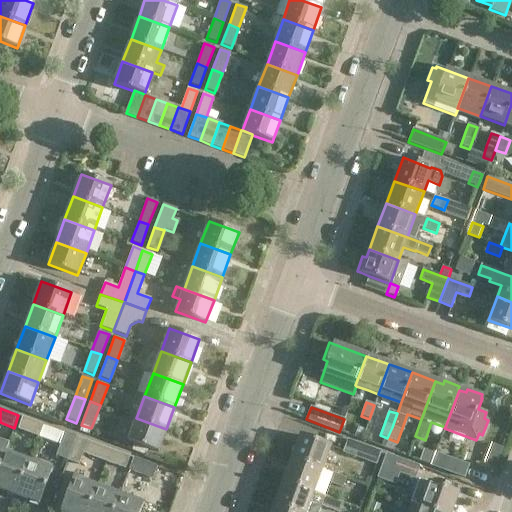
[(18,429),(41,438),(45,426),(22,417),(18,429)]
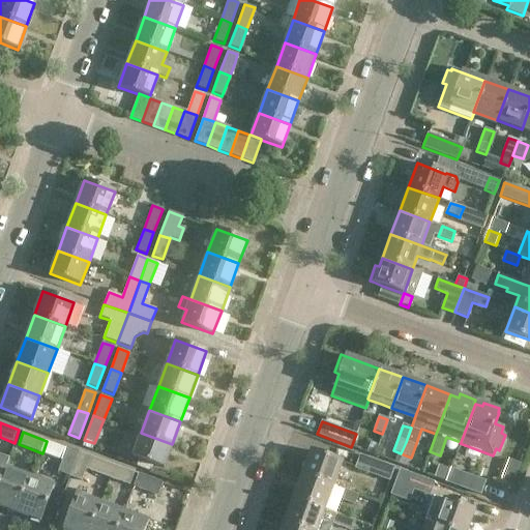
[(172,444),(141,433),(133,457),(164,468),(172,444)]
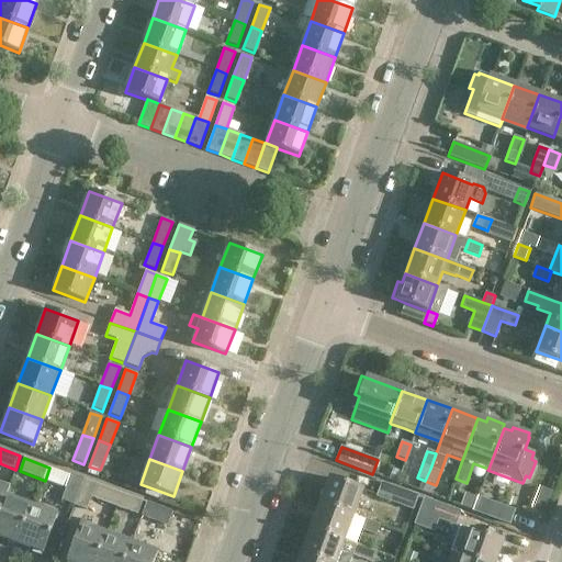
[(49,468),(45,481),(66,489),(70,475),(49,468)]
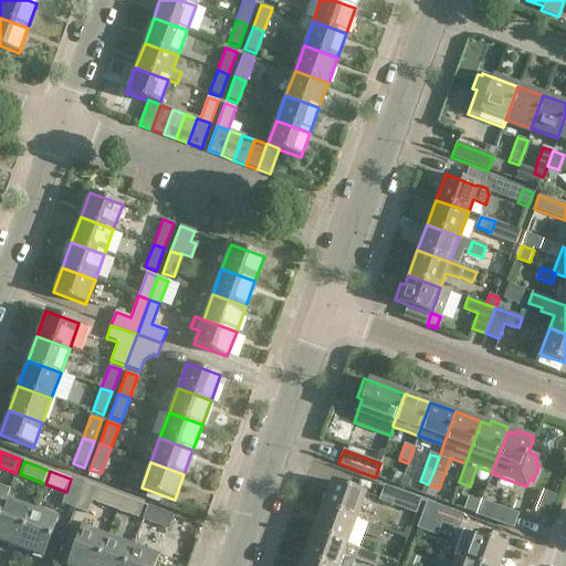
[(74,509),(84,483),(71,479),(66,492),(61,504),(74,509)]
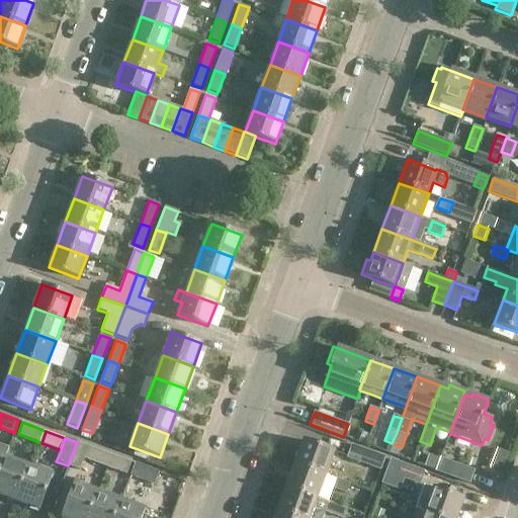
[(295,463),(325,475),(334,451),(304,440),(295,463)]
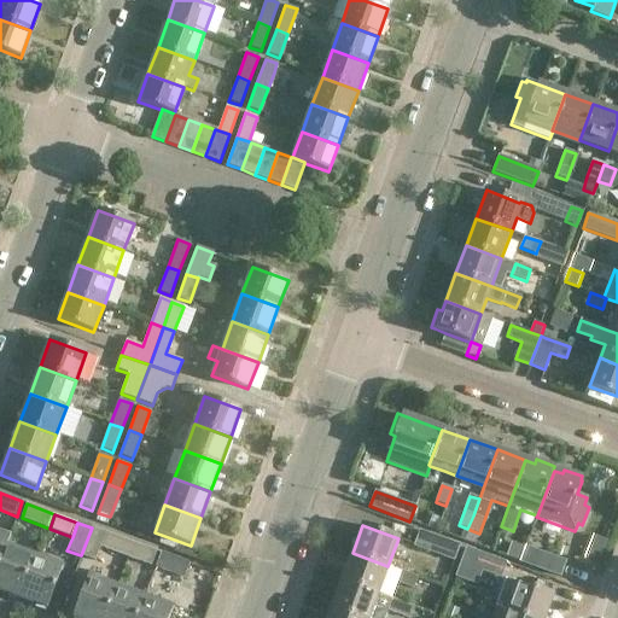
[(133,543),(92,528),(81,555),(95,560),(100,547),(128,558),(133,543)]
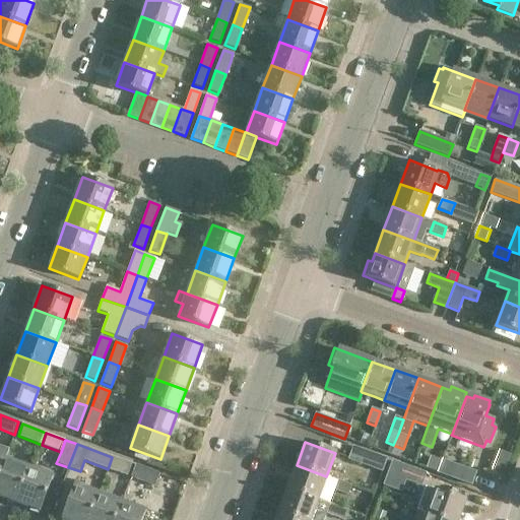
[(0,472),(5,459),(9,450),(0,446),(0,472)]
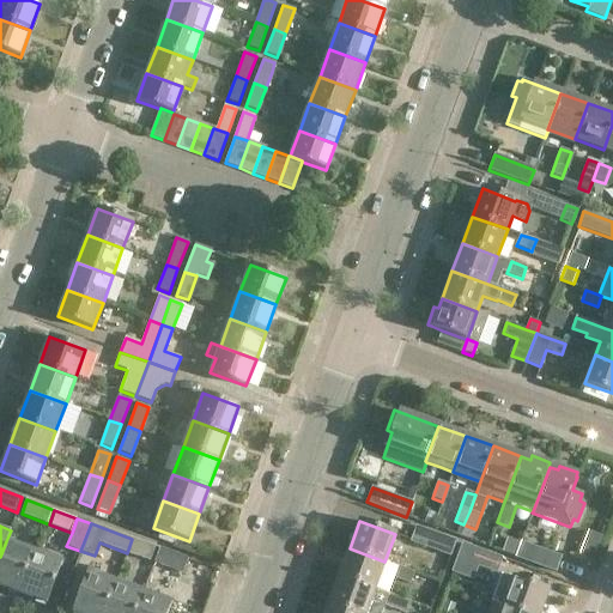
[(410,541),(450,557),(456,541),(416,526),(410,541)]
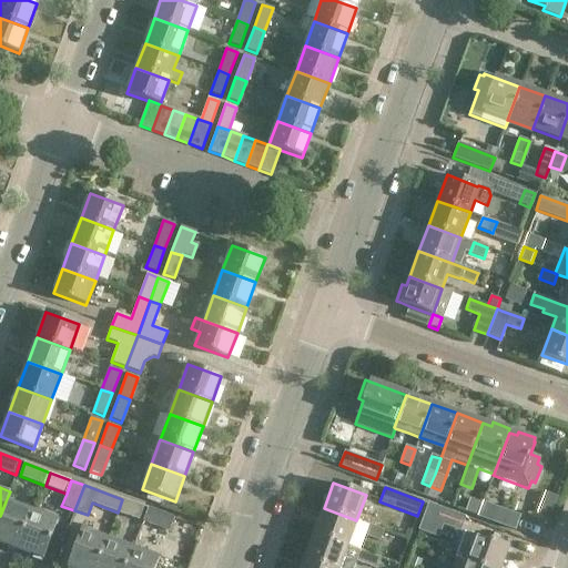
[(144,507),(122,499),(118,513),(139,520),(144,507)]
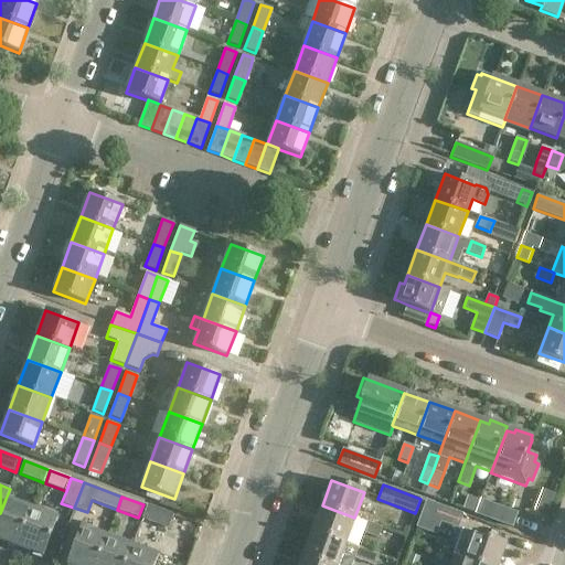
[(31,508),(6,499),(0,513),(0,540),(17,546),(31,508)]
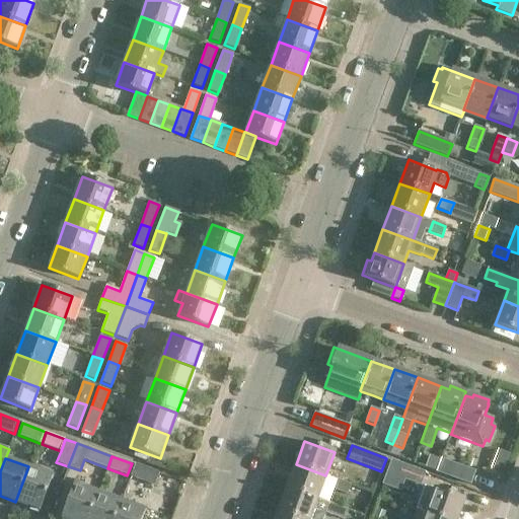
[(436,471),(470,484),(474,471),(441,459),(436,471)]
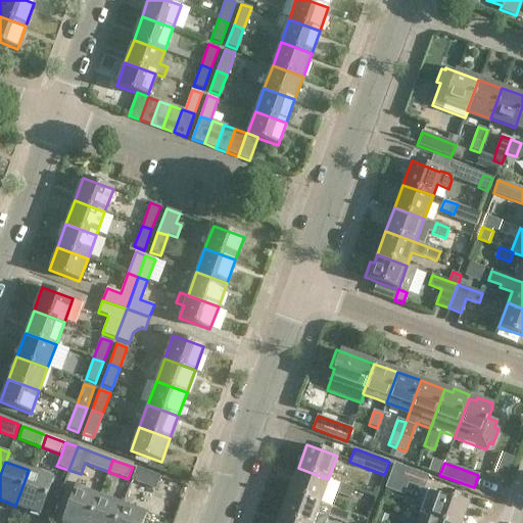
[(394,464),(385,488),(399,493),(403,482),(423,489),(428,477),(394,464)]
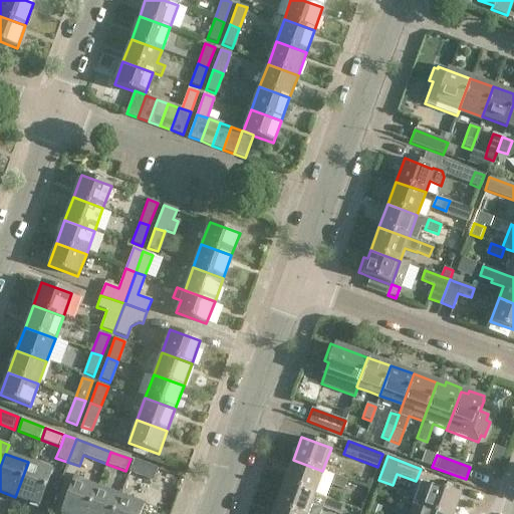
[(130,472),(153,481),(158,469),(134,460),(130,472)]
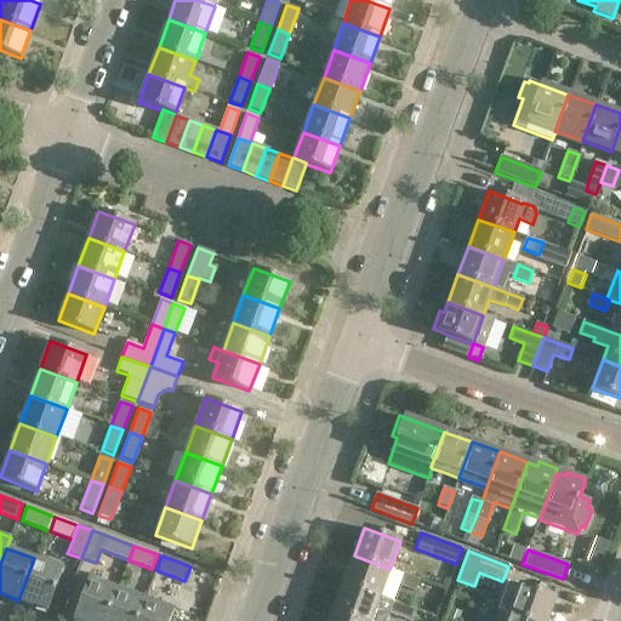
[(380,597),(389,569),(354,556),(343,584),(380,597)]
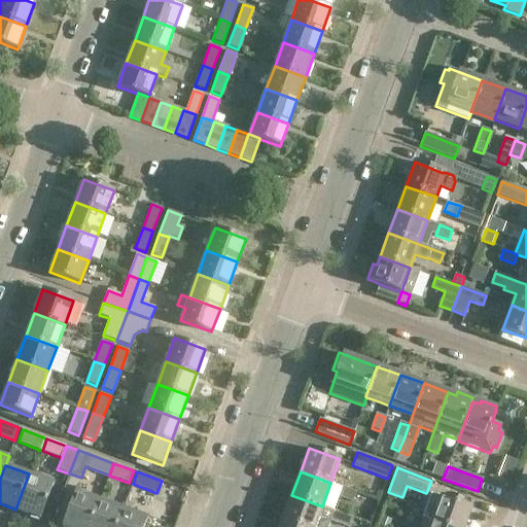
[(29,473),(15,510),(40,519),(54,483),(29,473)]
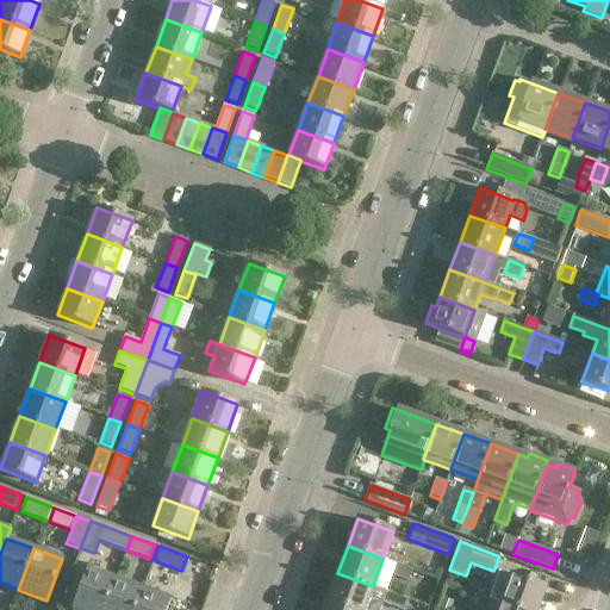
[(412,570),(409,568),(396,564),(391,576),(408,582),(412,570)]
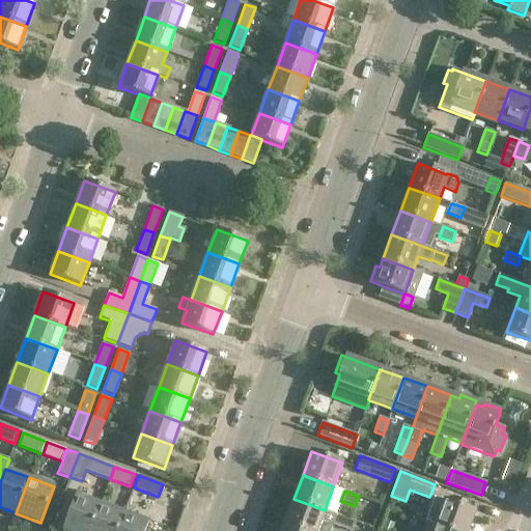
[(62,530),(90,530),(101,504),(76,495),(62,530)]
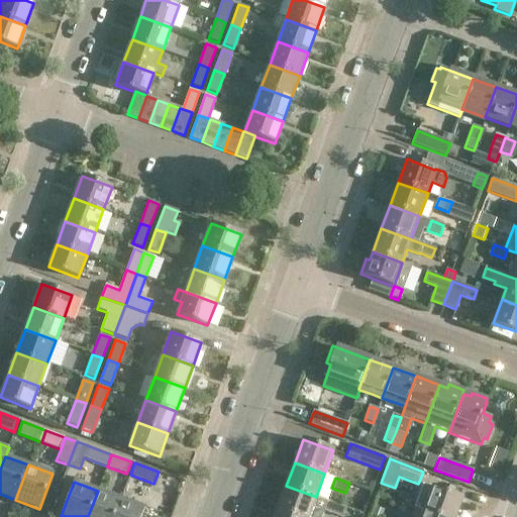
[(423,484),(420,495),(428,498),(423,511),(440,516),(454,516),(462,498),(423,484)]
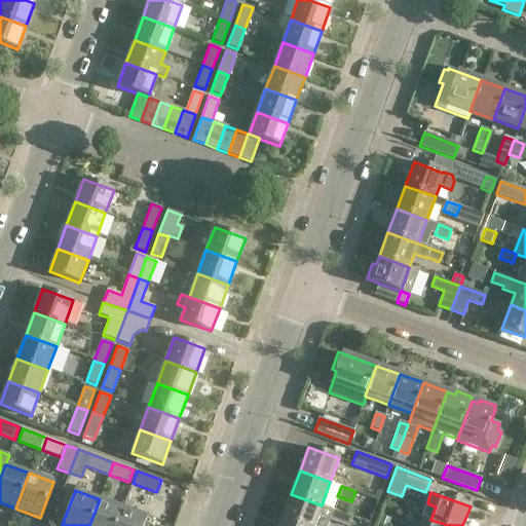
[(283,518),(305,525),(328,525),(331,521),(345,525),(348,525),(352,517),(322,505),(291,494),(283,518)]
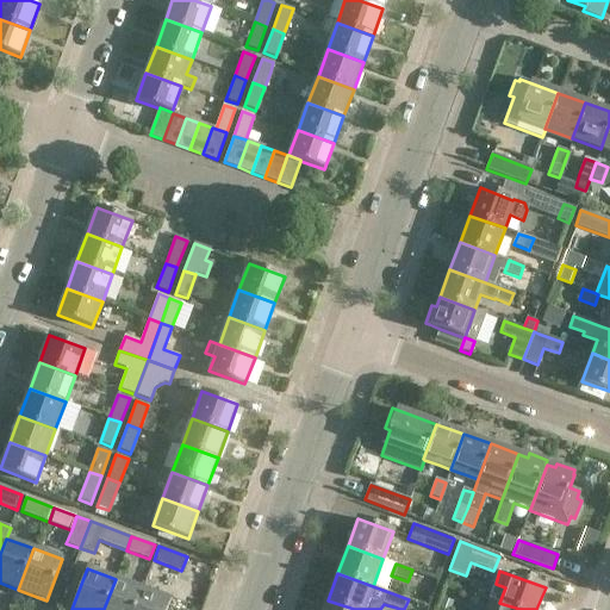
[(134,609),(143,589),(116,579),(104,609),(134,609)]
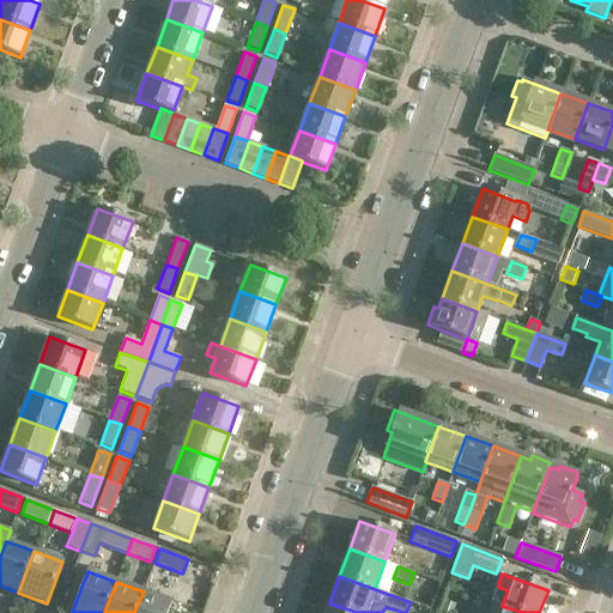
[(144,592),(134,612),(167,612),(171,602),(144,592)]
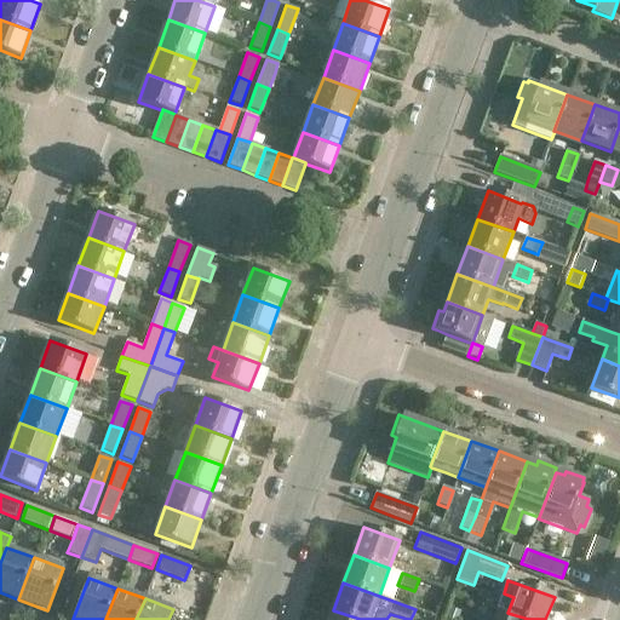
[(451,609),(446,619),(448,619),(457,619),(460,613),(451,609)]
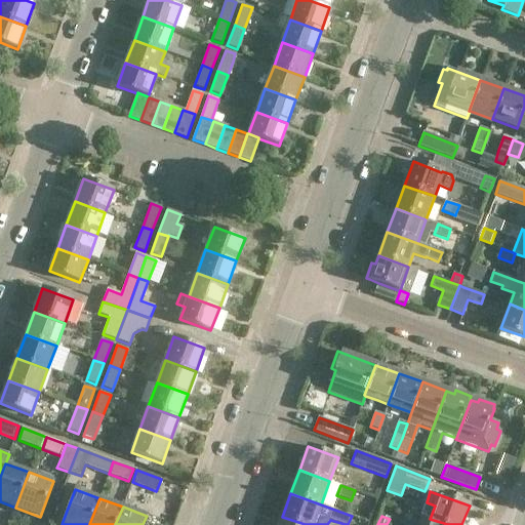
[(422,516),(418,524),(447,524),(430,519),(422,516)]
